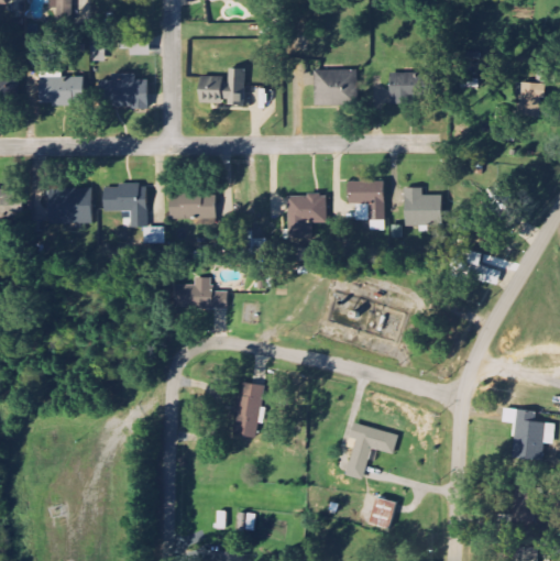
[(244,68),(228,68),(227,77),(198,76),(198,101),(226,102),(226,105),(243,106),(244,68)]
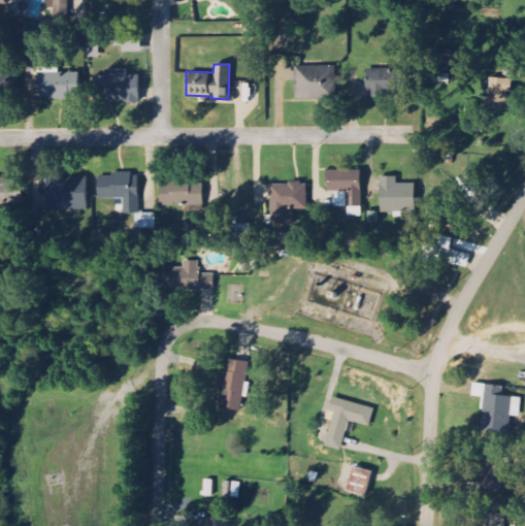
[(294,98),(334,97),(333,64),(293,65),(294,98)]
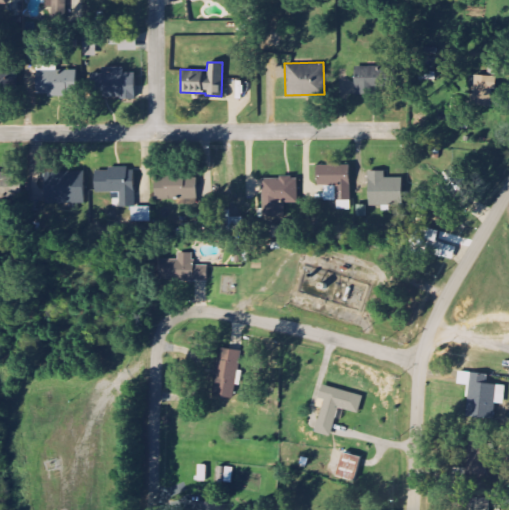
[(54,64),(35,64),(35,95),(77,94),(77,69),(54,69),(54,64)]
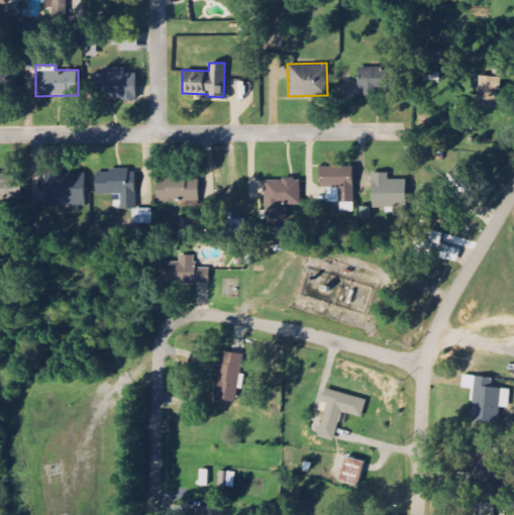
[(134,73),(123,73),(123,67),(101,67),(101,73),(90,74),(91,99),(134,98),(134,73)]
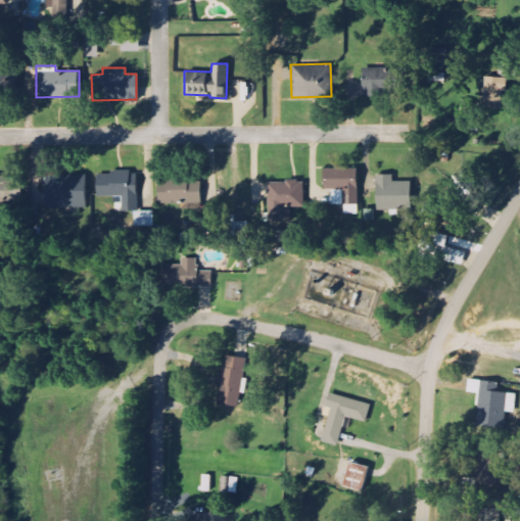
[(361,67),(362,96),(384,95),(383,67),(361,67)]
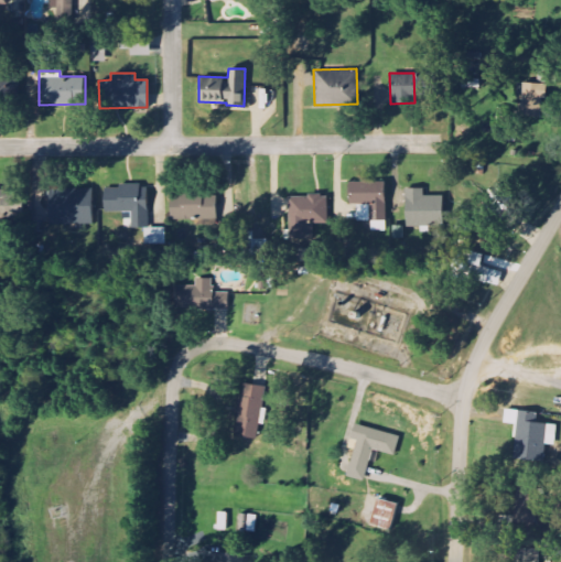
[(520,116),(539,117),(540,83),(521,82),(520,116)]
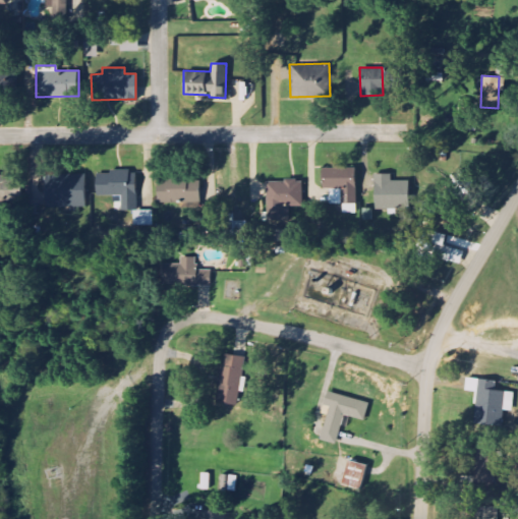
[(354,167),(322,167),(322,187),(328,187),(328,203),(341,203),(341,213),(355,212),(354,167)]
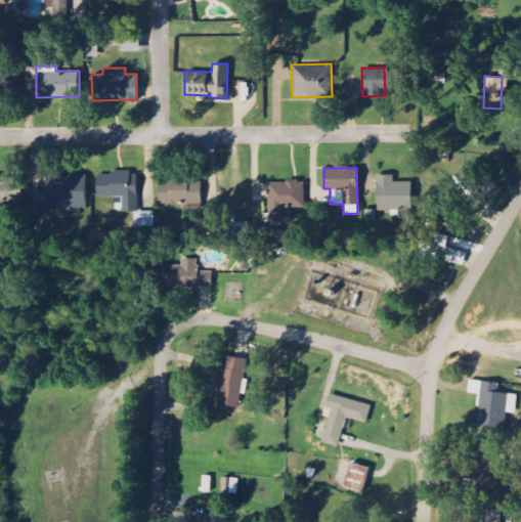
[(392,174),(375,174),(376,210),(397,209),(396,203),(410,203),(409,180),(392,181),(392,174)]
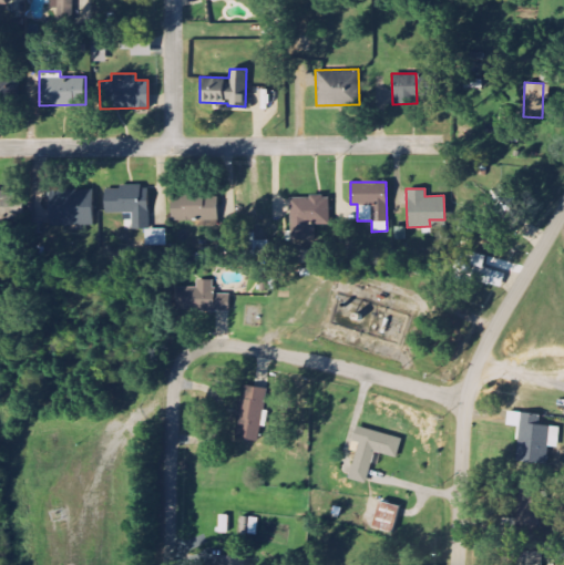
[(91,189),(49,189),(49,224),(92,223),(91,189)]
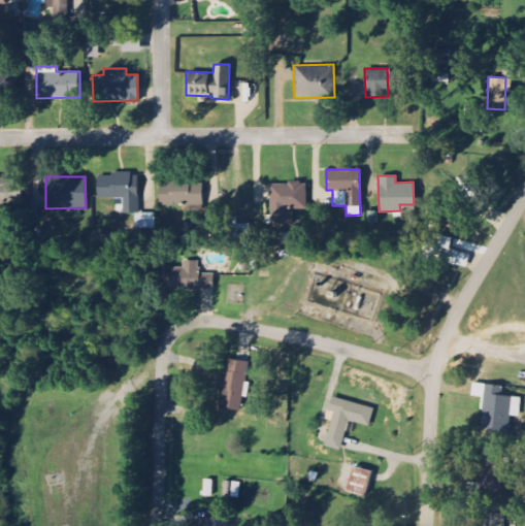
[(159,205),(201,204),(201,179),(158,182),(159,205)]
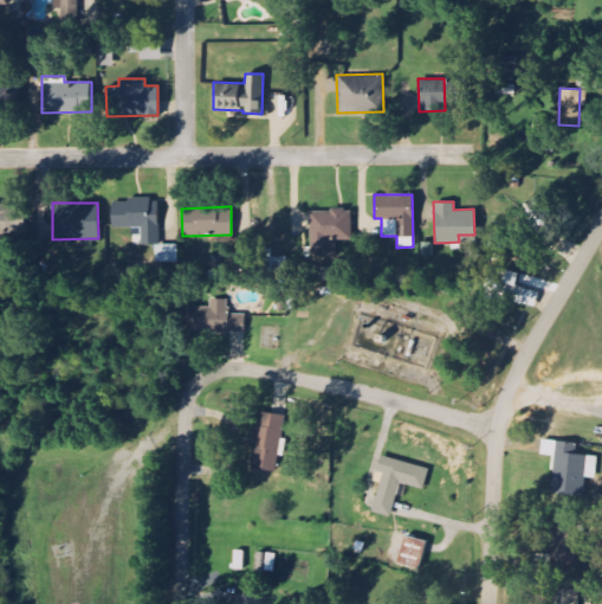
[(309,256),(332,256),(332,237),(351,236),(350,209),(308,210),(309,256)]
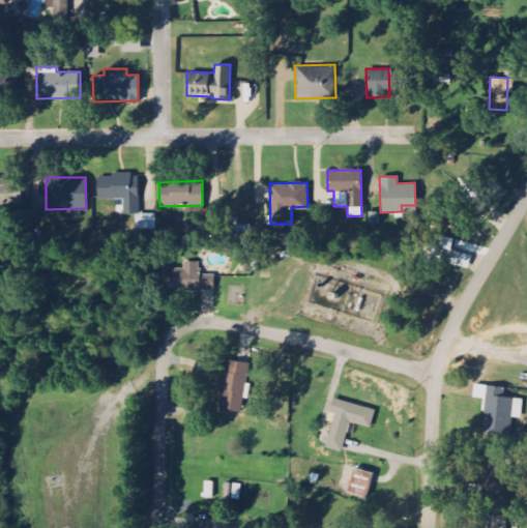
[(467,268),(470,254),(450,250),(452,238),(429,232),(421,262),(436,265),(437,261),(467,268)]
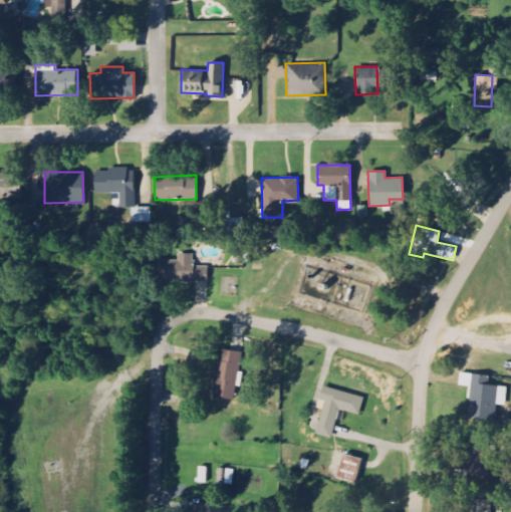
[(191,253),(177,253),(177,260),(159,259),(158,280),(206,281),(207,265),(191,265),(191,253)]
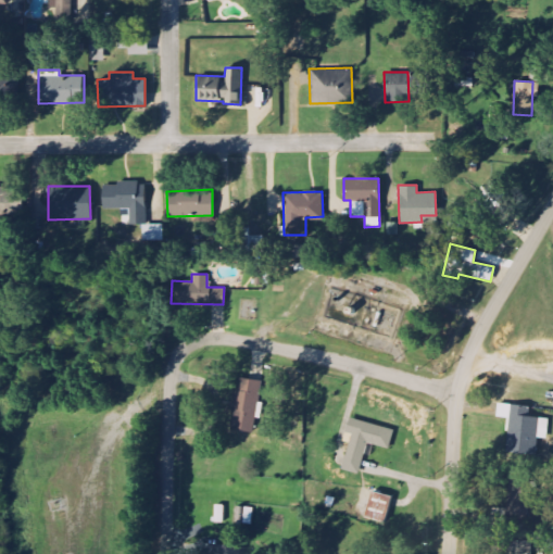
[(230,429),(252,432),(259,380),(236,377),(230,429)]
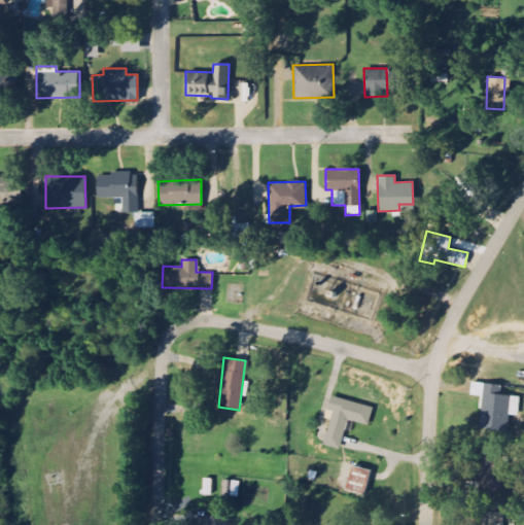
[(479,427),(508,429),(508,415),(518,415),(519,395),(501,394),(501,384),(470,382),(470,395),(481,395),(479,427)]
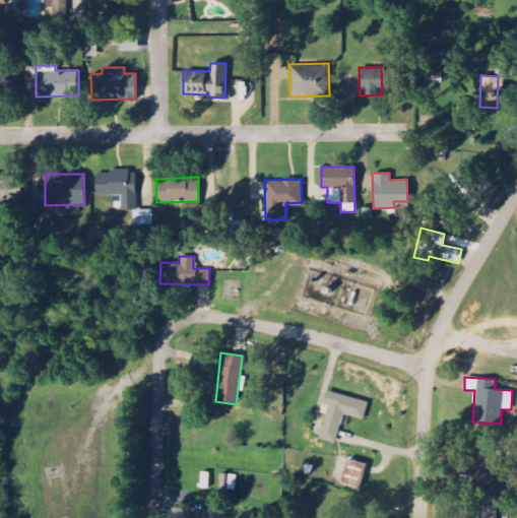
[(367,401),(326,390),(322,404),(327,406),(319,439),(335,443),(342,413),(362,419),(367,401)]
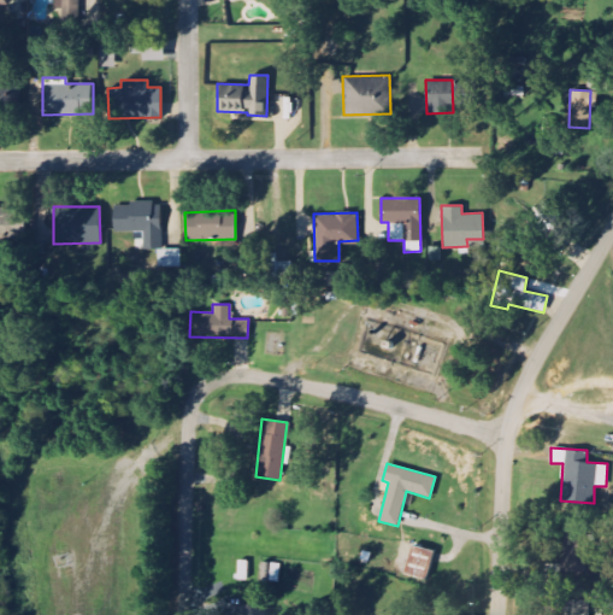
[(585,520),(563,519),(561,570),(584,572),(585,520)]
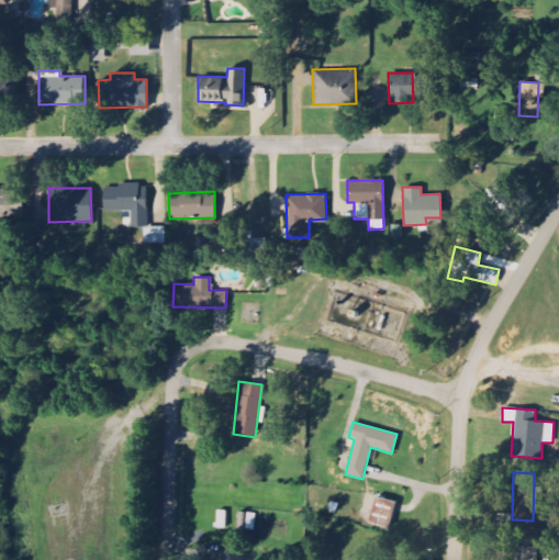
[(395,501),(375,495),(367,522),(388,527),(395,501)]
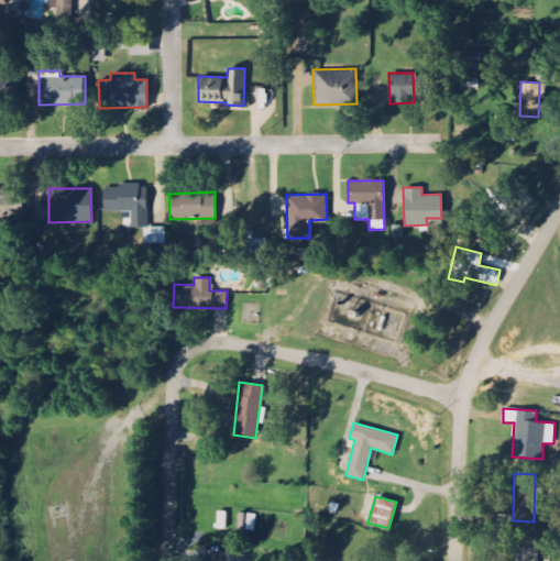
[(224,528),(226,510),(217,509),(216,528),(224,528)]
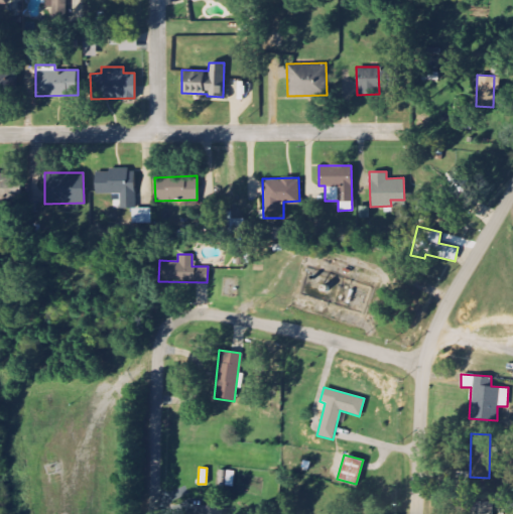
[(218,484),(231,486),(234,471),(220,469),(218,484)]
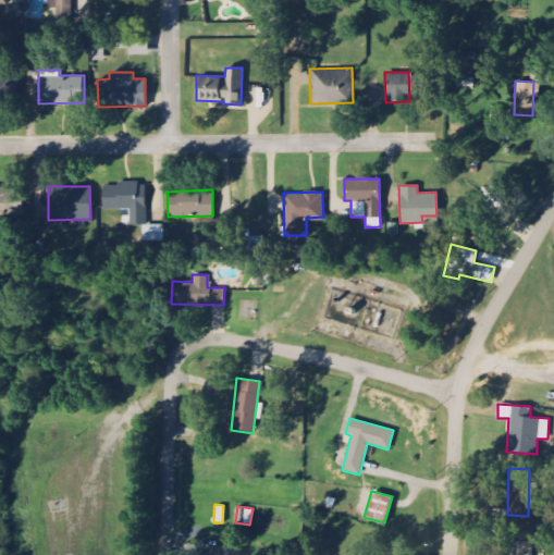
[(529,554),(530,541),(506,540),(505,554),(529,554)]
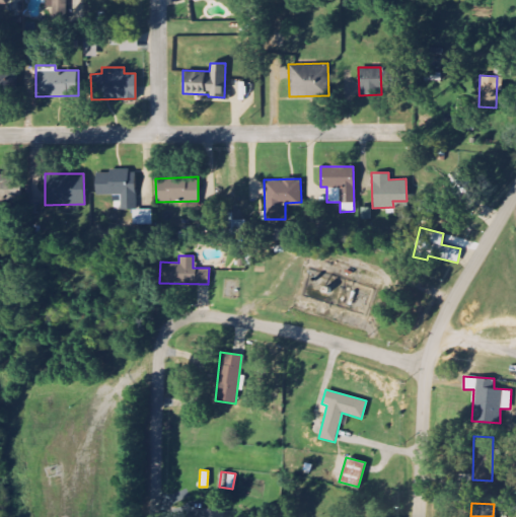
[(200,516),(221,516),(222,509),(201,508),(200,516)]
